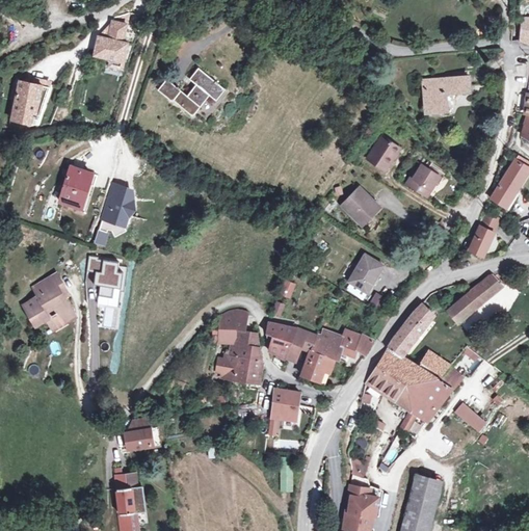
[(528,17),(520,16),(519,37),(525,41),(528,43),(528,17)]
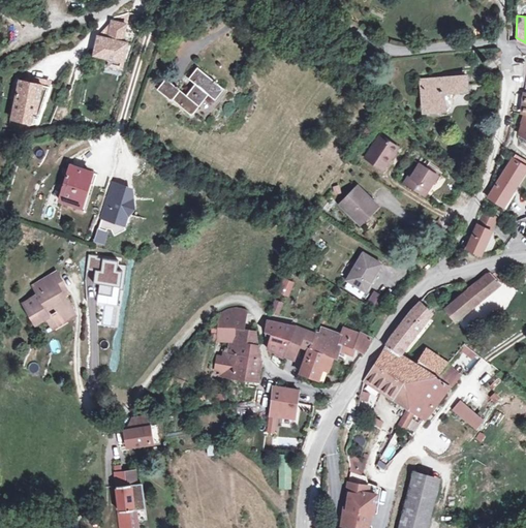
[(125,24),(112,21),(107,38),(122,41),(125,24)]
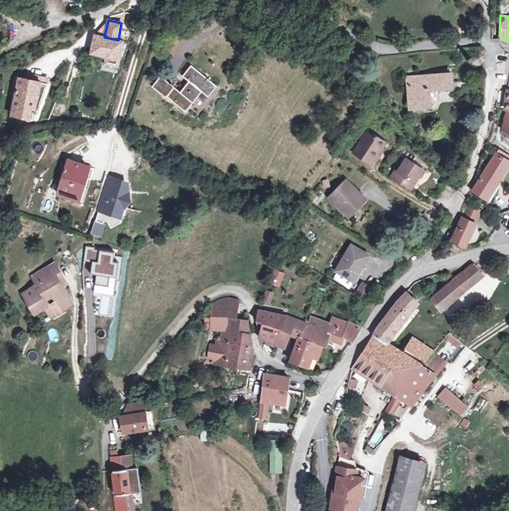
[(104,37),(94,34),(89,52),(105,56),(103,64),(116,67),(122,41),(118,40),(104,37)]
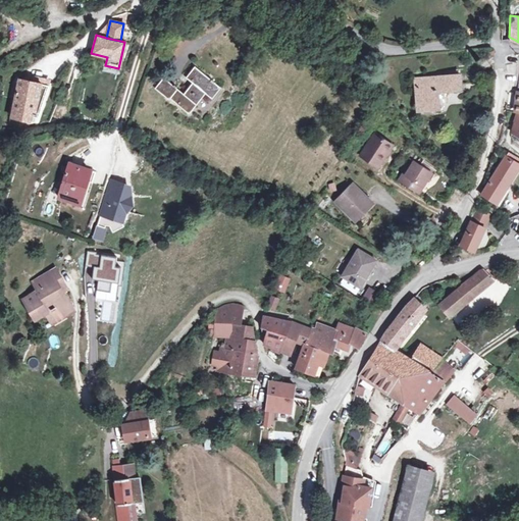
[(191,82),(182,93),(162,77),(154,88),(167,99),(168,97),(188,112),(204,92),(210,97),(219,87),(194,65),(185,76),(191,82)]
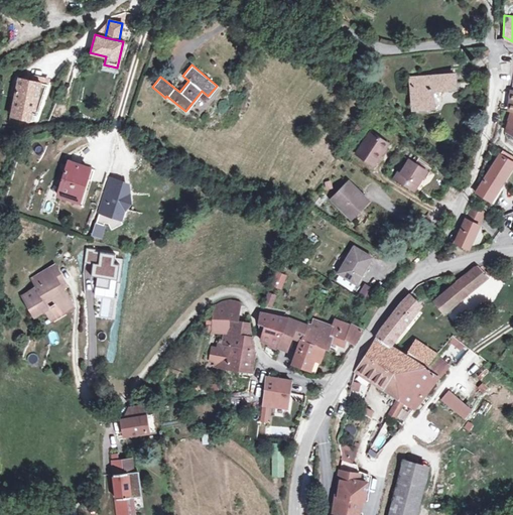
[(28,75),(16,75),(14,111),(32,111),(32,106),(41,106),(44,71),(28,70),(28,75)]
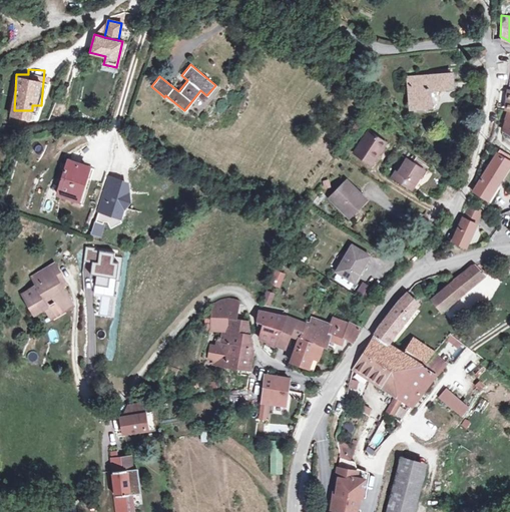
[(429,105),(428,89),(452,87),(450,73),(407,77),(409,107),(429,105)]
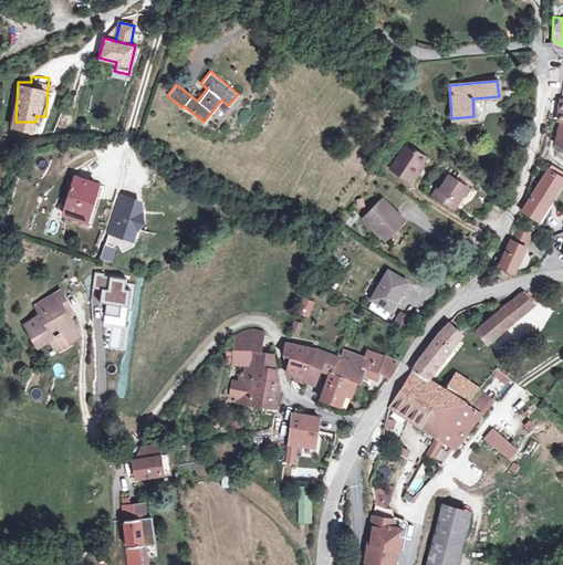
[(389,169),(408,181),(425,157),(406,144),(389,169)]
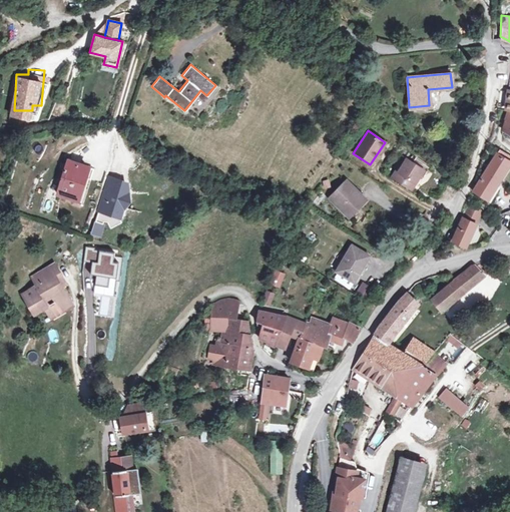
[(419,176),(424,169),(412,161),(416,156),(405,149),(401,154),(406,157),(401,164),(397,171),(395,170),(391,176),(411,189),(419,176)]
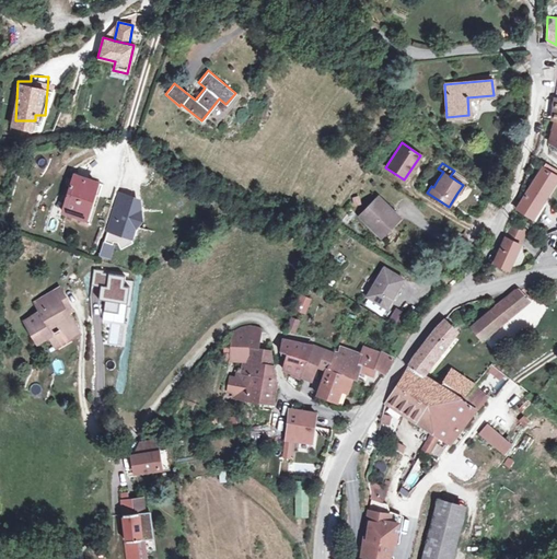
[(532,218),(556,176),(542,166),(515,207),(532,218)]
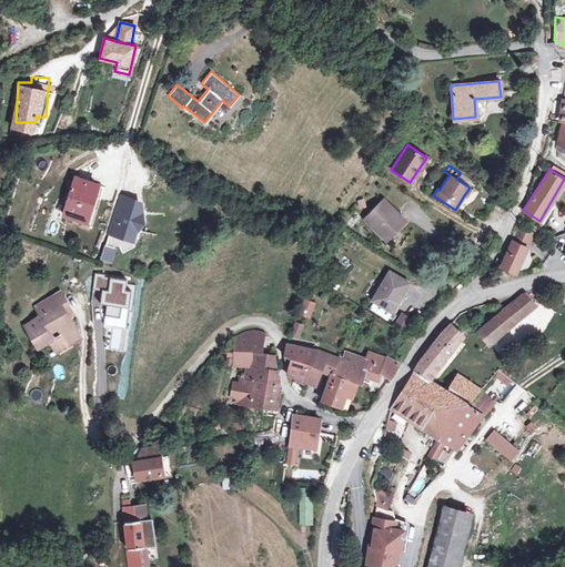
[(84,221),(97,184),(73,176),(62,214),(84,221)]
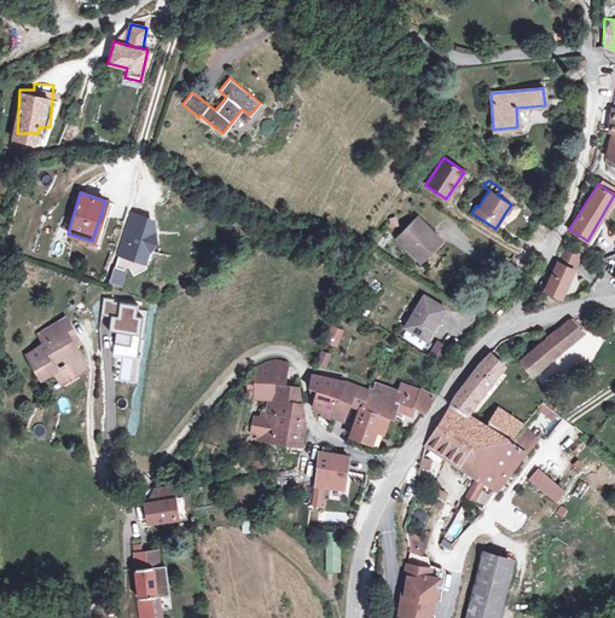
[(152,242),(154,238),(154,231),(151,231),(152,225),(152,221),(148,220),(149,218),(141,215),(140,218),(128,214),(114,265),(123,269),(123,265),(128,266),(132,273),(145,266),(141,259),(139,258),(143,246),(149,248),(152,242)]
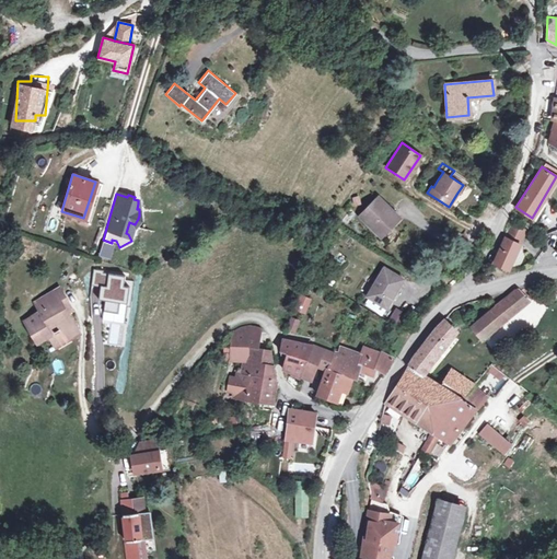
[(380,236),(398,217),(378,196),(358,214),(380,236)]
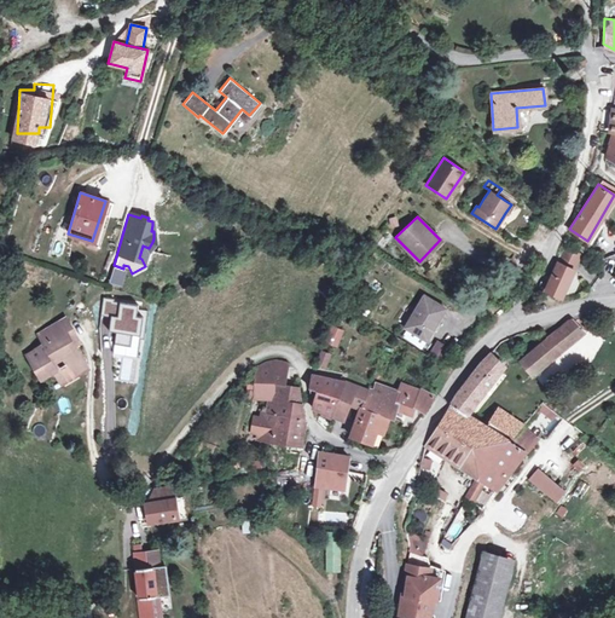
[(572,269),(579,254),(564,248),(557,263),(572,269)]
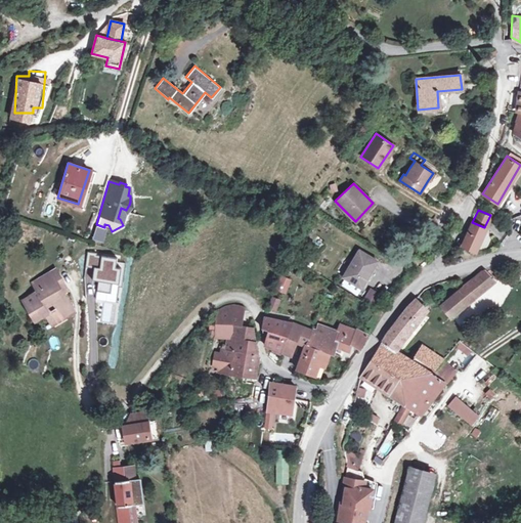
[(471,221),(461,245),(474,251),(485,227),(484,227),(472,222),(471,221)]
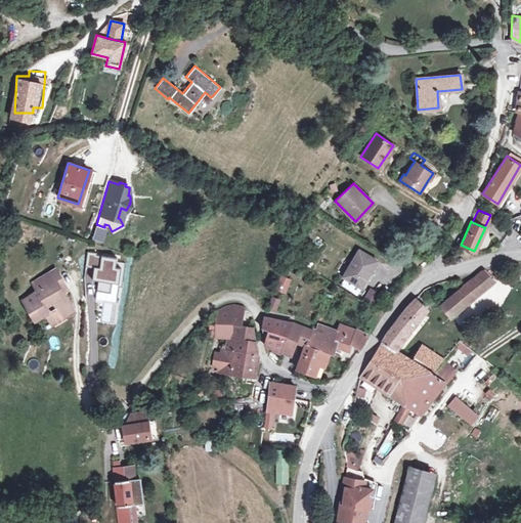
[(100,240),(104,227),(96,224),(92,236),(100,240)]
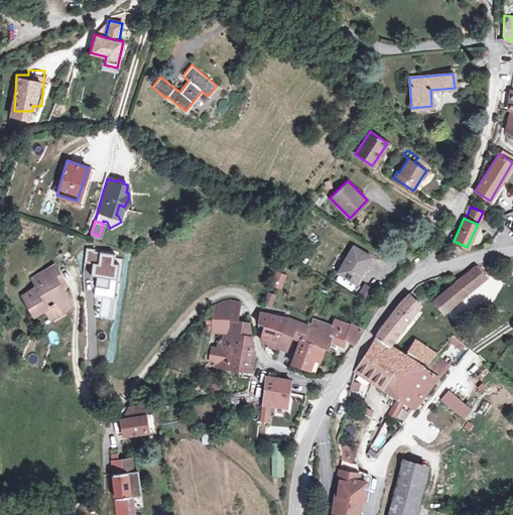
[(355,282),(370,257),(353,246),(337,272),(355,282)]
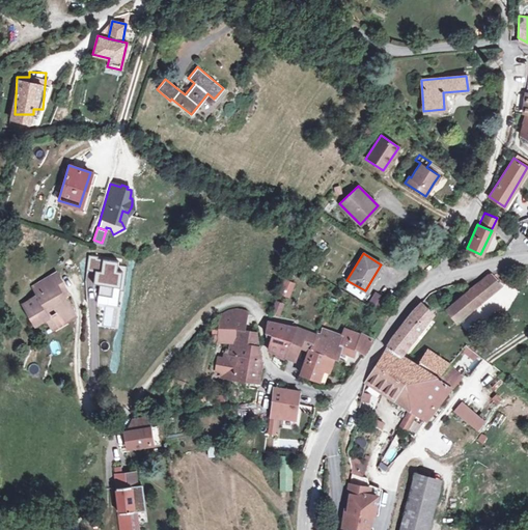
[(103,284),(102,295),(111,296),(112,285),(118,286),(119,286),(121,270),(116,270),(117,260),(102,257),(102,255),(92,254),(90,270),(99,271),(98,283),(103,284)]
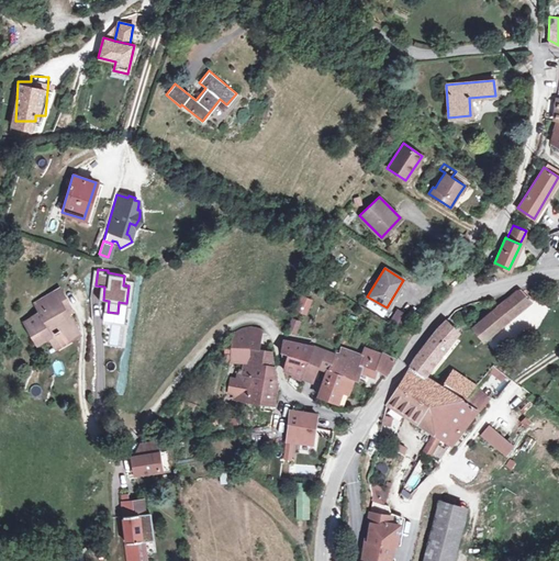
[(87,309),(100,311),(102,299),(93,296),(96,285),(91,285),(87,309)]
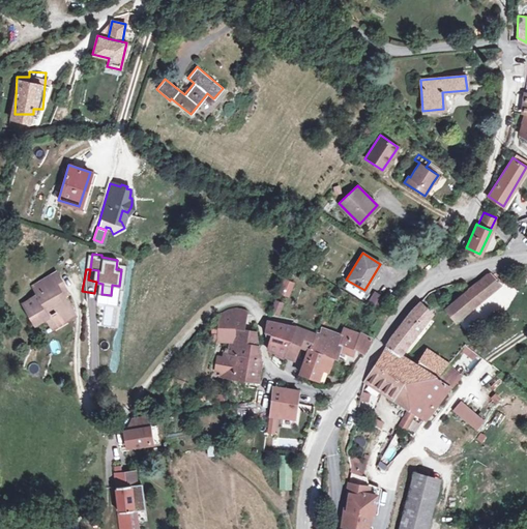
[(58,292),(64,289),(54,271),(32,285),(37,293),(22,302),(34,323),(45,317),(52,328),(70,317),(64,307),(68,304),(63,295),(61,296),(58,292)]
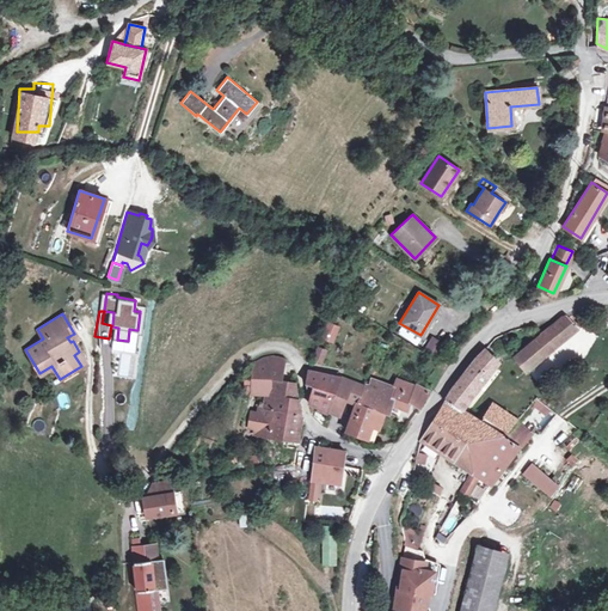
[(565,317),(577,328),(582,323),(573,313),(565,317)]
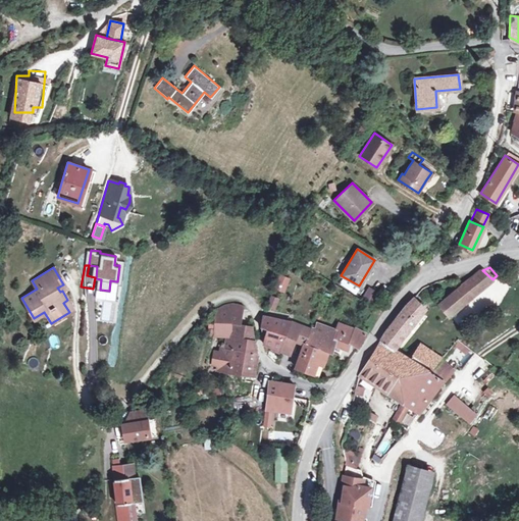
[(492,279),(482,270),(481,268),(462,283),(472,296),(492,279)]
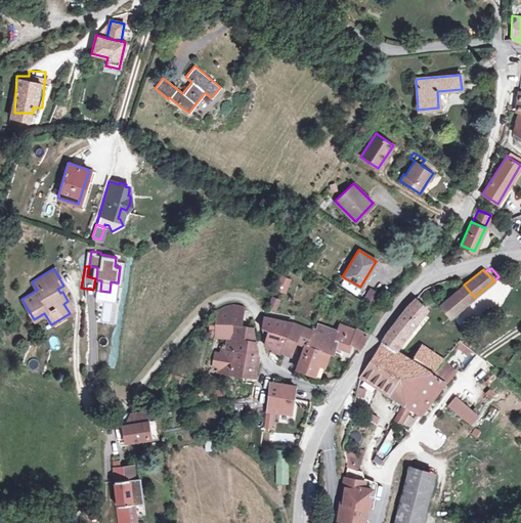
[(272,290),(284,293),(289,278),(278,274),(272,290)]
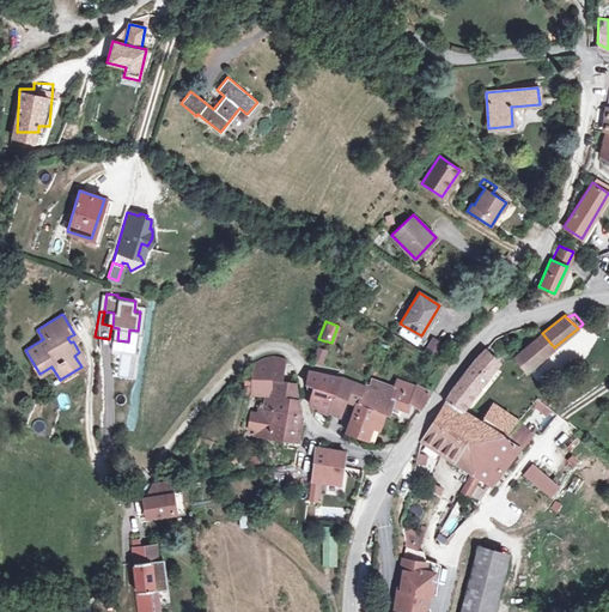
[(128,341),(117,340),(116,350),(134,352),(136,331),(129,329),(128,341)]
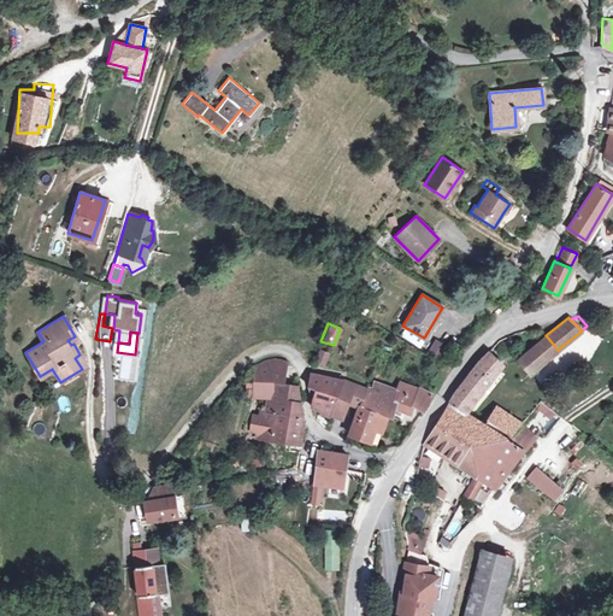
[(530,373),(558,350),(546,335),(523,355),(524,356),(519,359),(530,373)]
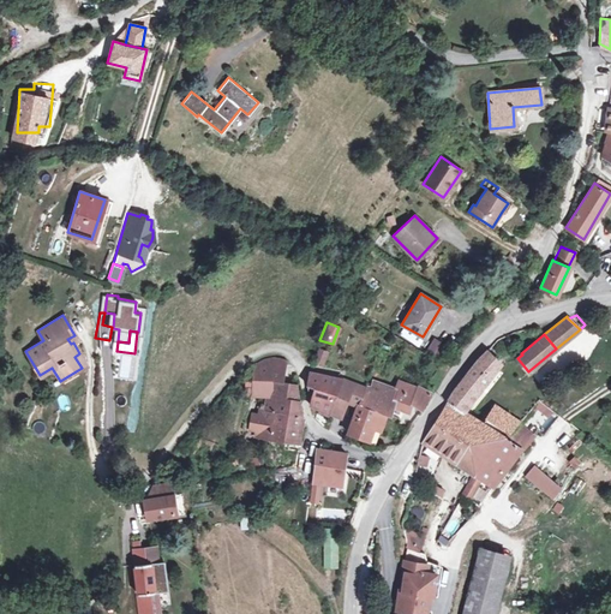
[(423,351),(436,357),(443,343),(431,335),(423,351)]
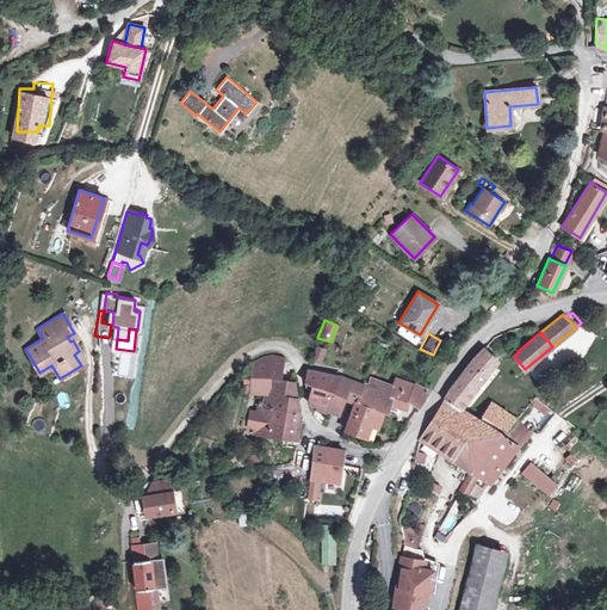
[(319,359),(323,347),(317,345),(313,357),(319,359)]
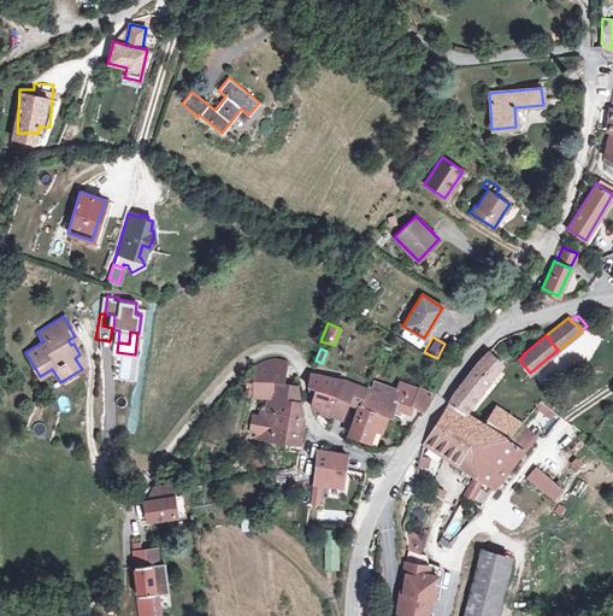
[(449,402),(436,422),(471,444),(483,424),(465,412),(493,375),(488,371),(496,359),(488,351),(479,359),(469,373),(455,388),(447,400),(449,402)]
